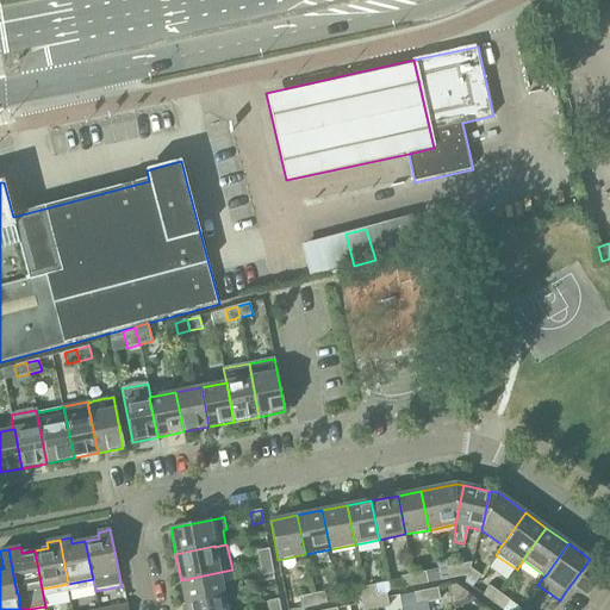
[(257,552),(261,565),(272,562),(269,549),(257,552)]
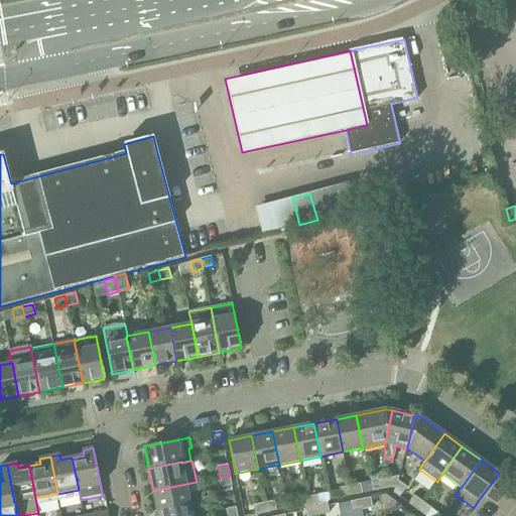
[(232,486),(230,476),(221,478),(223,488),(232,486)]
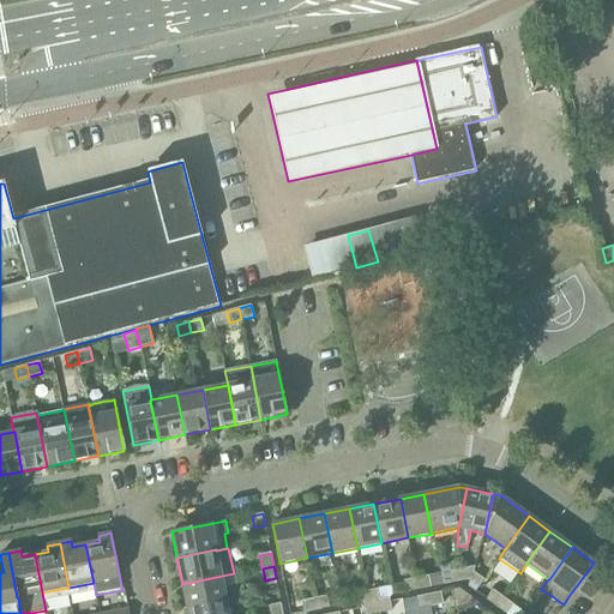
[(464,582),(462,570),(450,572),(449,566),(440,567),(444,585),(464,582)]
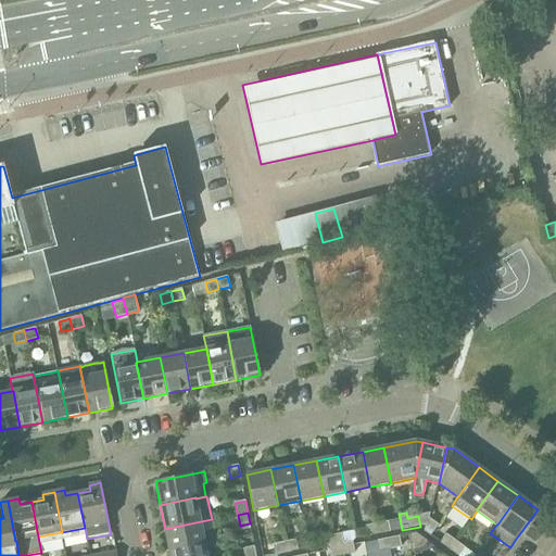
[(426,526),(428,518),(430,513),(418,516),(420,527),(426,526)]
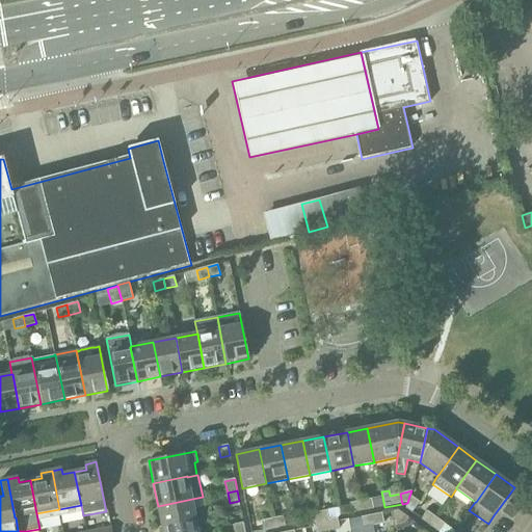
[(409,496),(407,503),(405,508),(411,513),(419,502),(409,496)]
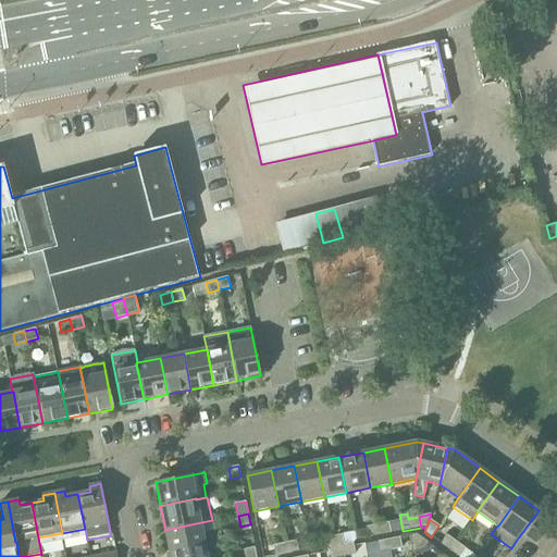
[(165,530),(170,553),(206,546),(201,522),(165,530)]
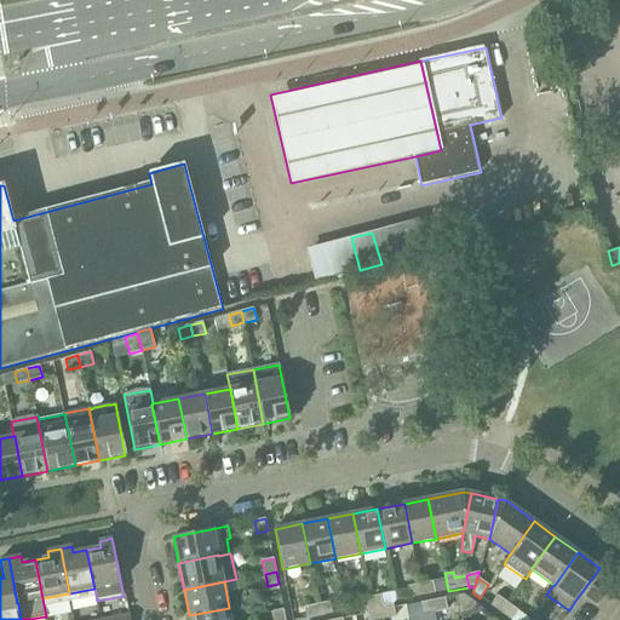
[(432,581),(420,584),(423,596),(435,593),(432,581)]
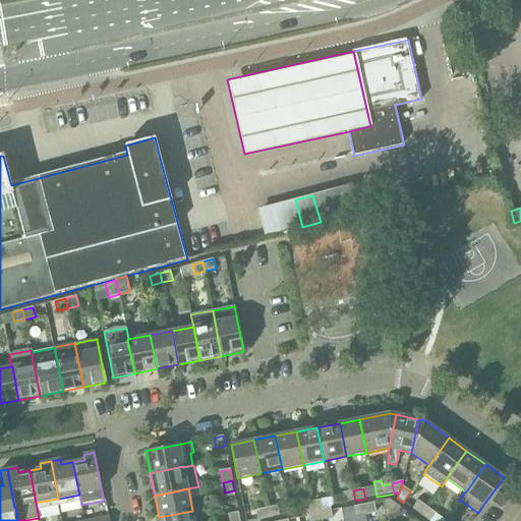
[(342,493),(344,503),(355,501),(353,490),(342,493)]
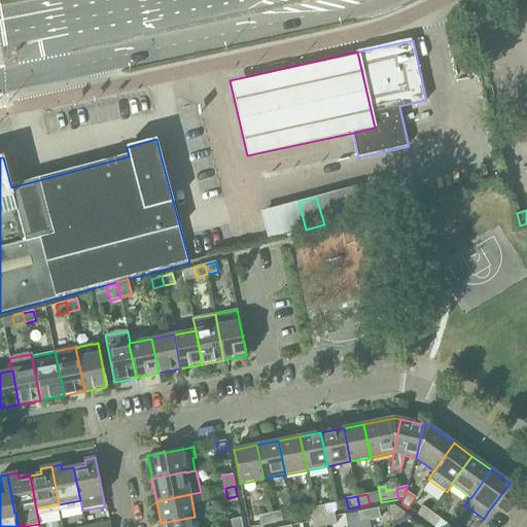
[(506,515),(514,504),(504,497),(497,507),(506,515)]
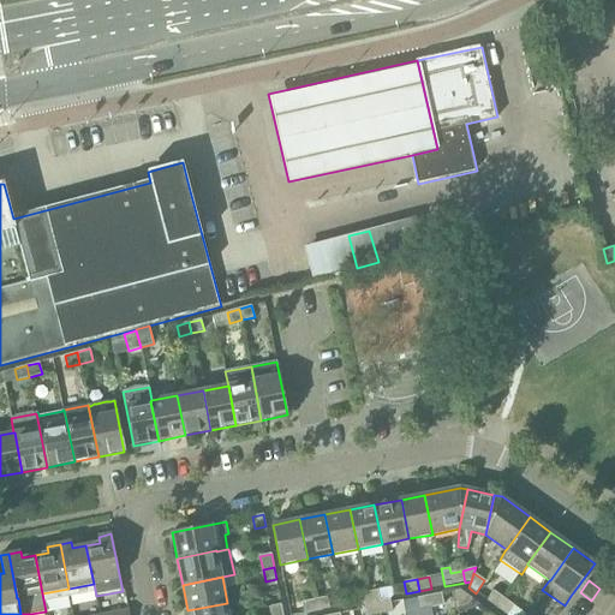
[(369,604),(377,602),(380,602),(377,591),(366,592),(369,604)]
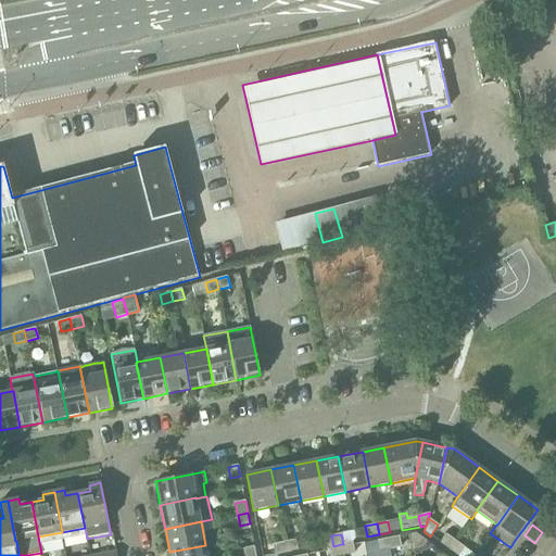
[(431,545),(416,534),(411,534),(415,555),(419,555),(429,548),(431,545)]
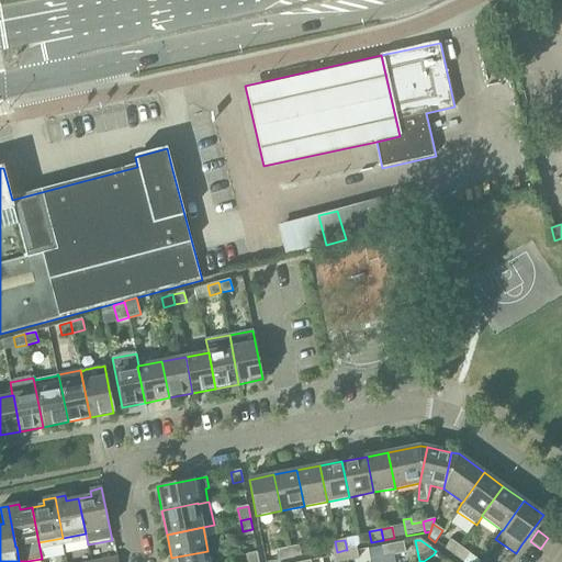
[(453,555),(460,547),(450,540),(445,549),(453,555)]
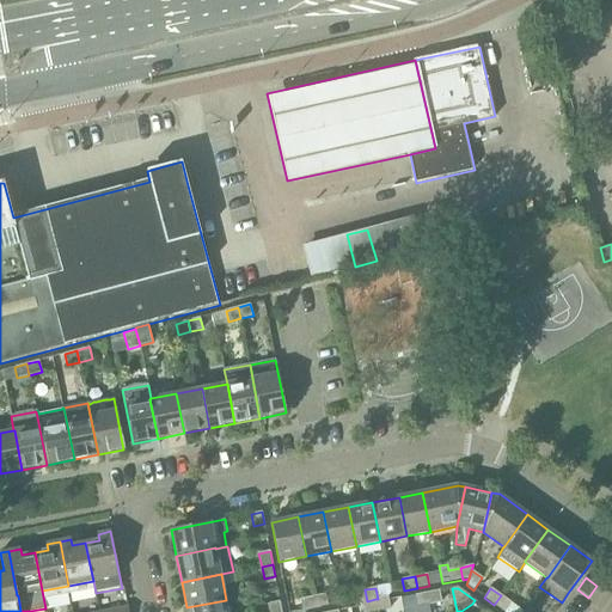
[(367,601),(365,589),(354,592),(355,603),(362,601),(367,601)]
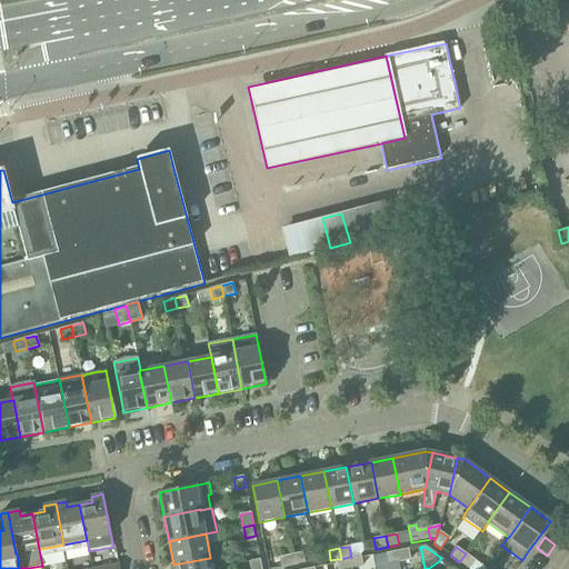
[(397,551),(399,561),(410,559),(408,549),(397,551)]
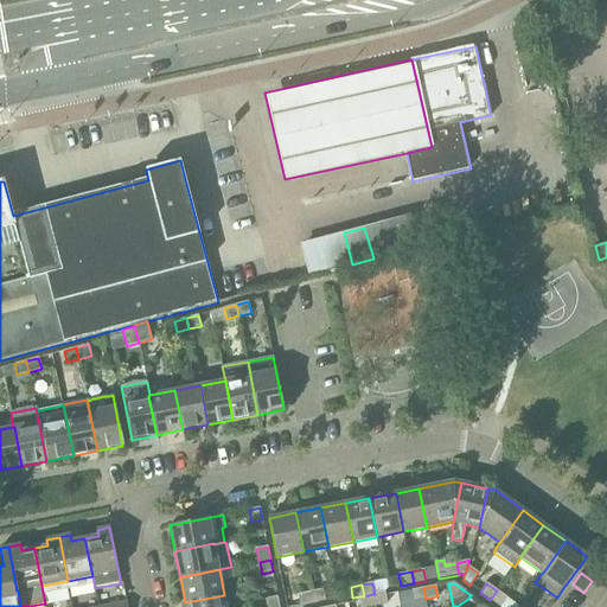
[(426,599),(423,588),(410,590),(414,606),(426,606),(425,600),(426,599)]
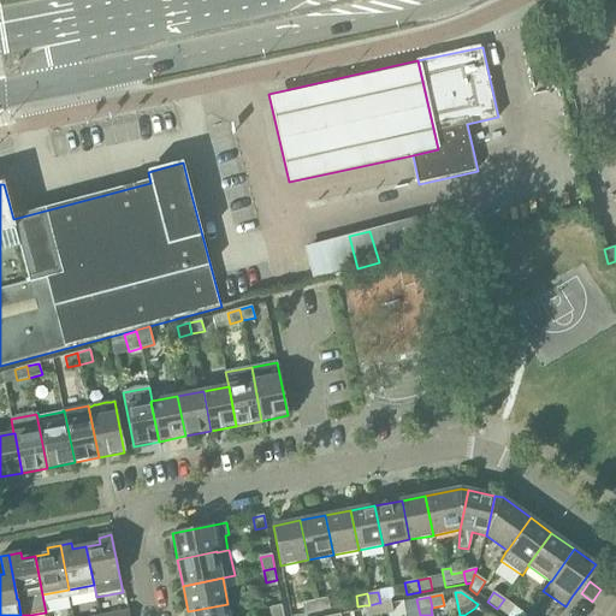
[(315,600),(318,611),(330,609),(329,598),(315,600)]
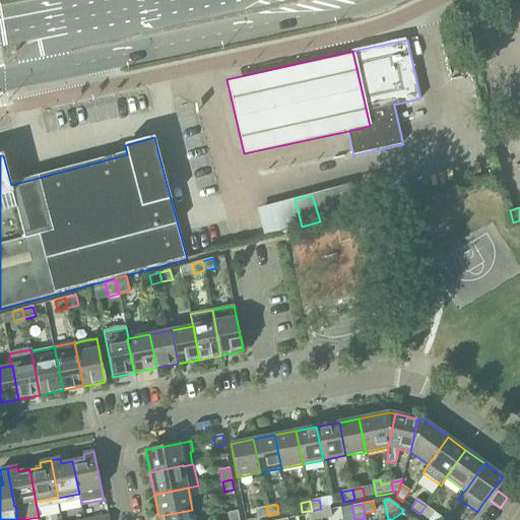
[(429,519),(435,512),(426,506),(419,514),(429,519)]
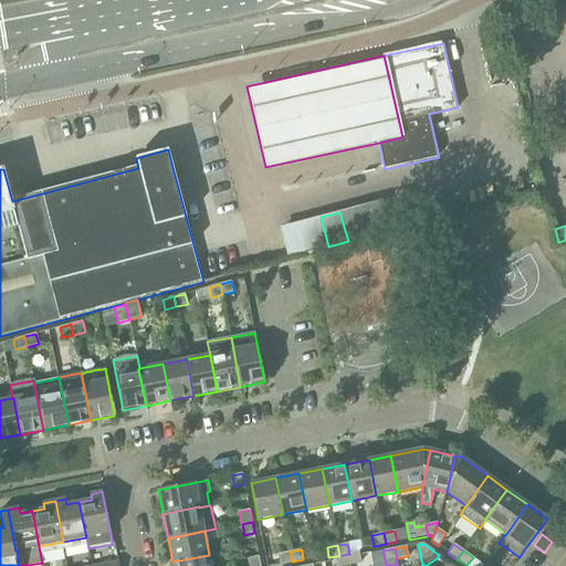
[(281,565),(292,562),(290,552),(279,554),(281,565)]
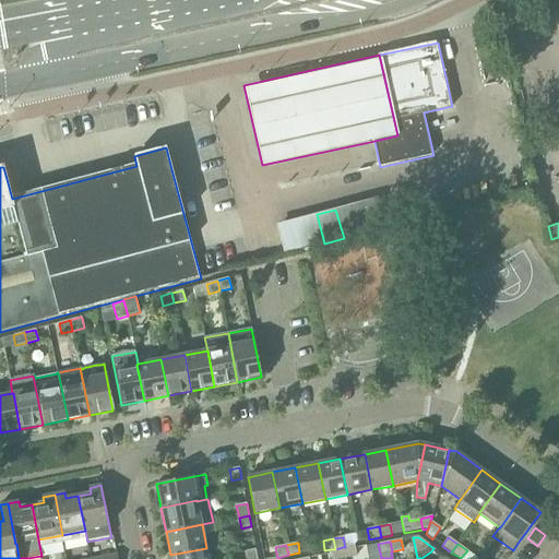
[(354,545),(345,547),(343,547),(345,557),(356,556),(354,545)]
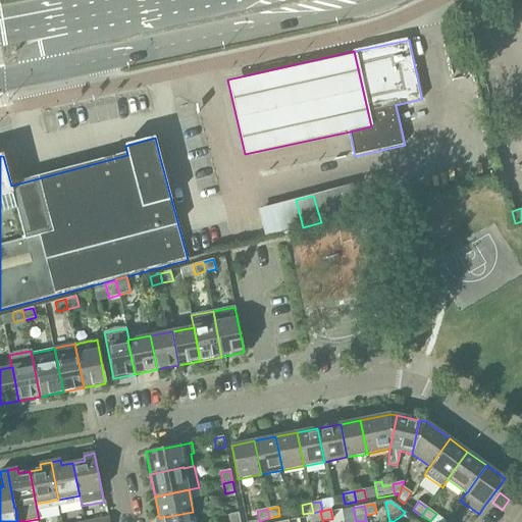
[(320,511),(313,513),(309,513),(311,521),(314,521),(322,520),(320,511)]
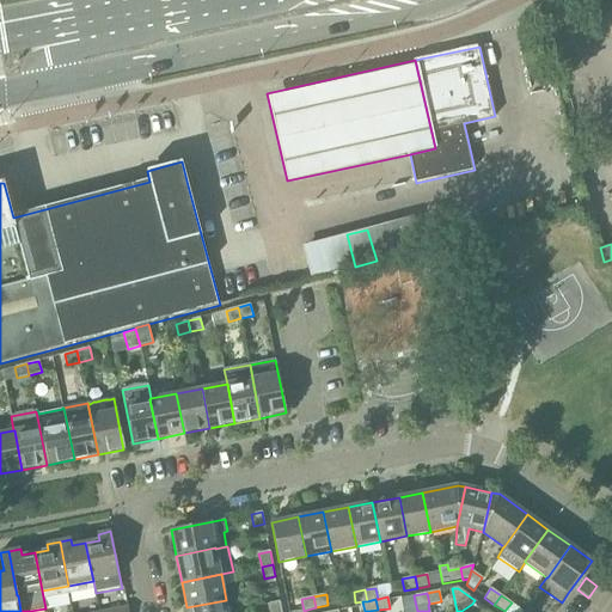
[(187,611),(227,611),(226,600),(187,607),(187,611)]
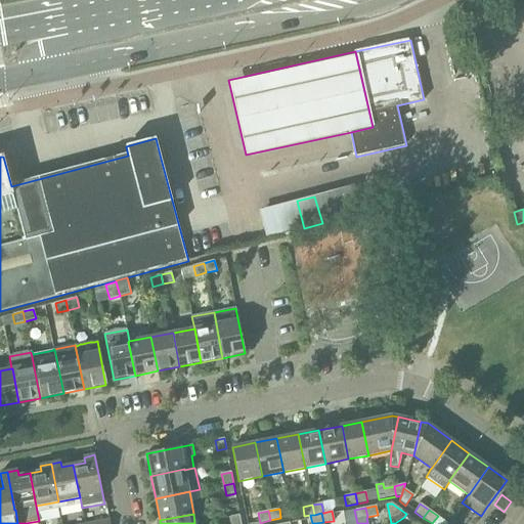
[(230,517),(231,523),(242,523),(239,515),(230,517)]
